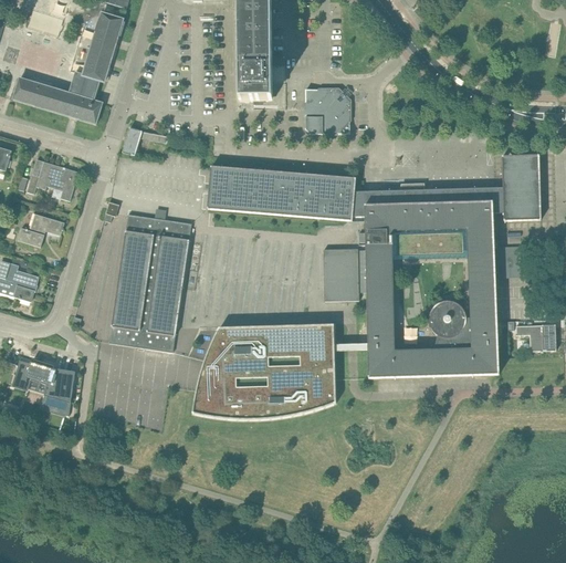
[(238,0),(239,100),(253,100),(253,108),(286,108),(285,82),(281,82),(281,70),(281,59),(274,59),(272,59),(270,0),(238,0)]
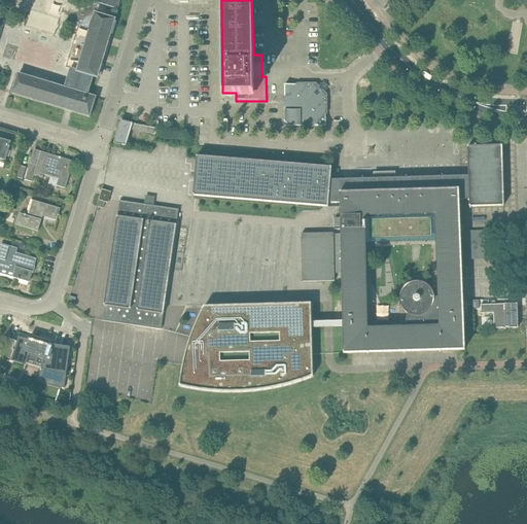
[(70,65),(64,84),(19,71),(12,91),(90,114),(96,94),(88,92),(93,73),(97,74),(114,16),(95,10),(77,67),(70,65)]
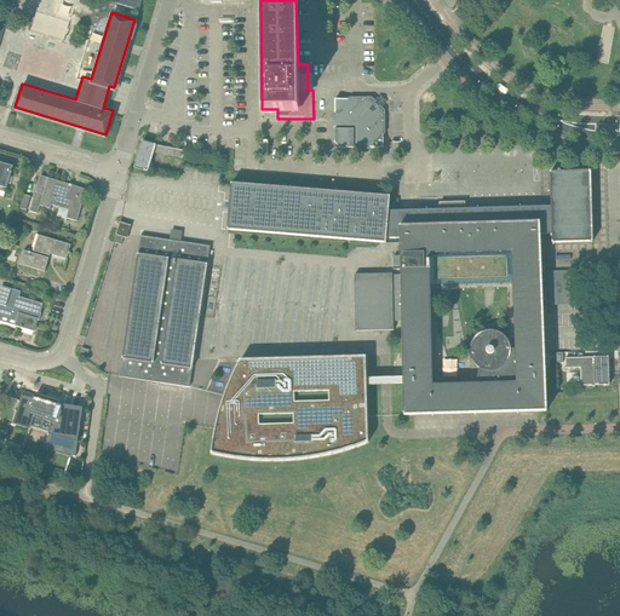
[(334,97),(336,140),(340,145),(384,145),(383,109),(371,97),(334,97)]
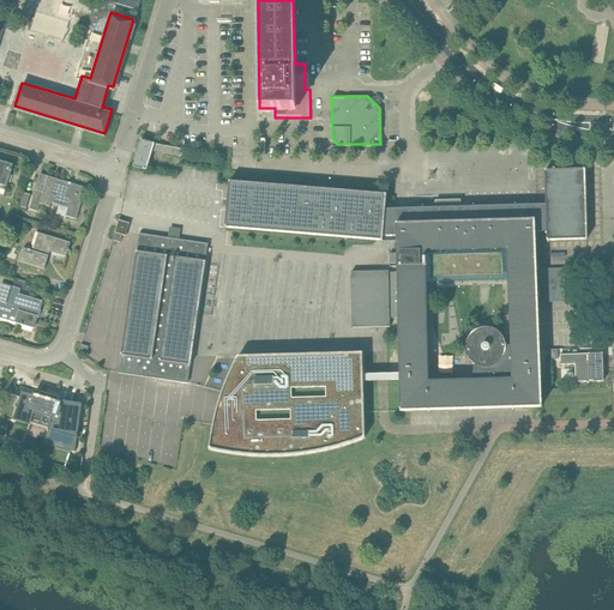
[(132,163),(146,167),(152,146),(181,152),(182,145),(155,140),(140,137),(132,163)]
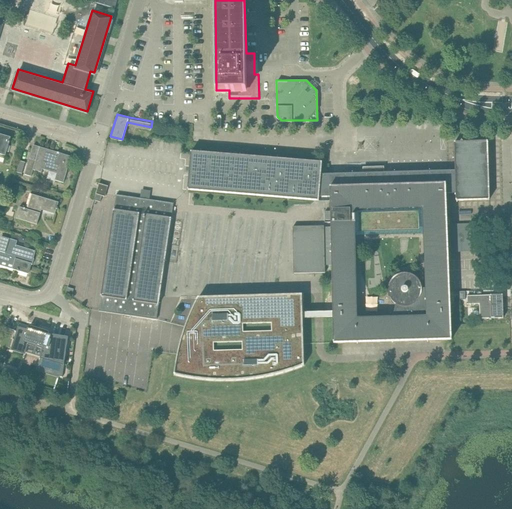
[(0,151),(5,153),(10,135),(0,131),(0,151)]
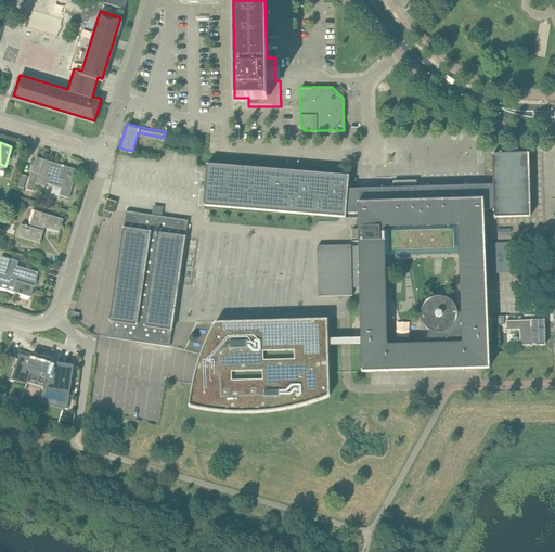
[(320,295),(353,293),(353,285),(361,284),(361,369),(489,366),(485,234),(485,233),(483,206),(493,206),(494,215),(530,214),(528,151),(492,151),(493,181),(415,183),(415,179),(395,180),(395,184),(348,187),(349,174),(207,163),(204,204),(346,215),(346,210),(359,210),(359,227),(352,227),(352,236),(359,235),(360,239),(360,244),(352,244),(352,243),(318,244),(320,295)]
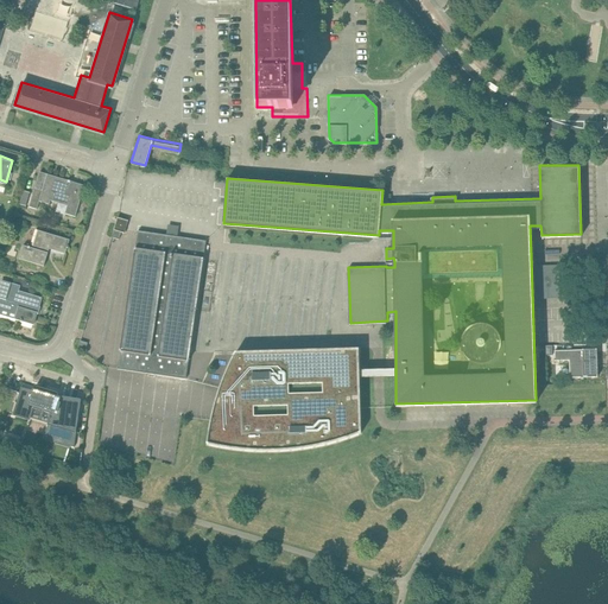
[(39,169),(29,204),(37,207),(39,198),(49,202),(50,197),(54,198),(68,203),(65,210),(75,214),(84,183),(61,176),(39,169)]
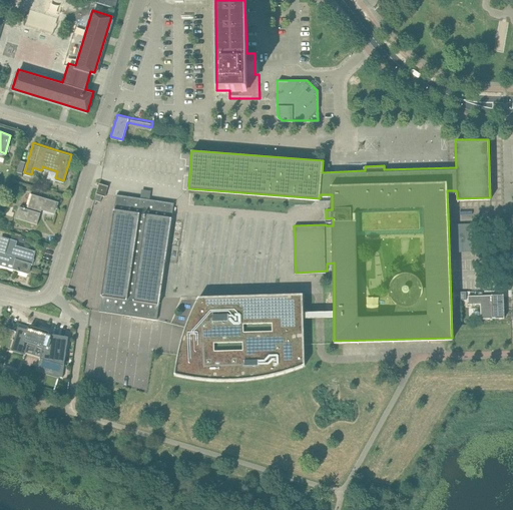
[(15,169),(21,171),(25,160),(19,158),(15,169)]
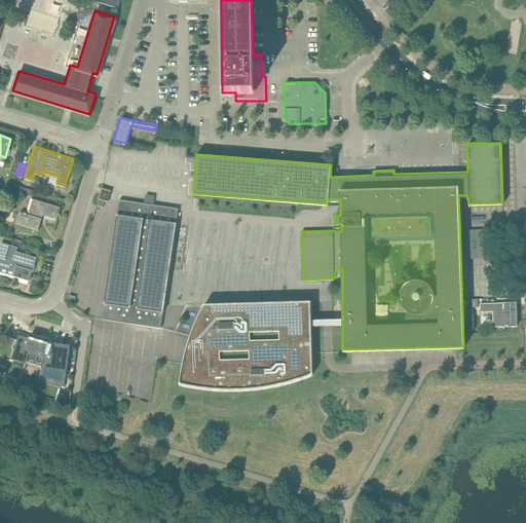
[(100,191),(98,196),(104,198),(107,199),(108,196),(111,188),(107,187),(102,186),(101,185),(101,188),(100,191)]
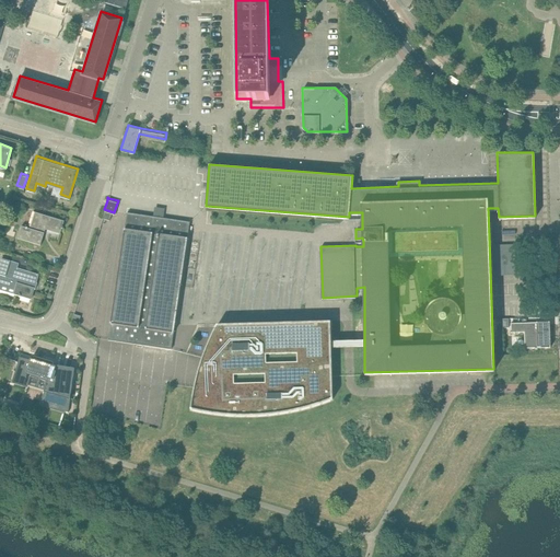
[(22,223),(18,235),(22,238),(41,243),(45,227),(60,231),(63,219),(42,212),(34,209),(28,227),(25,225),(22,223)]
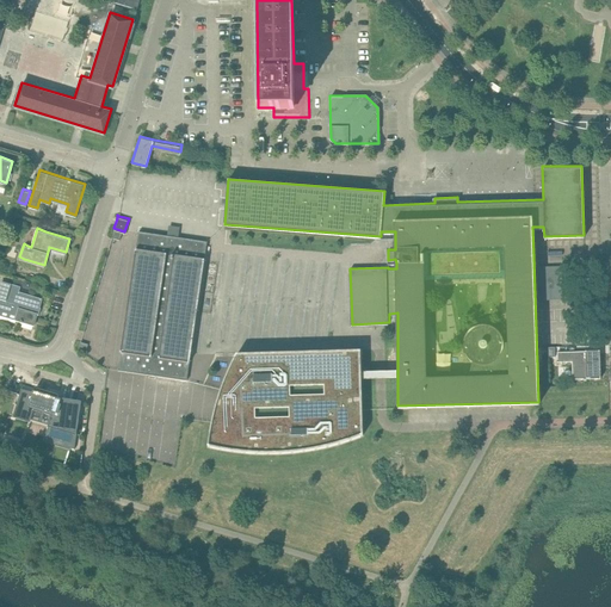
[(118,367),(148,372),(156,373),(186,378),(186,377),(205,247),(207,240),(178,235),(177,235),(168,234),(167,234),(139,229),(118,367)]
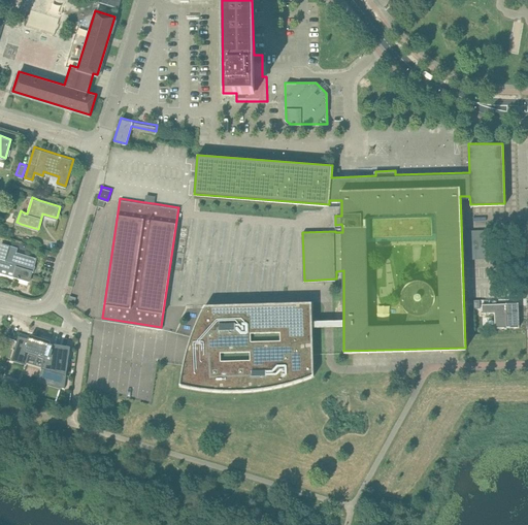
[(485,231),(467,232),(467,254),(485,254),(485,231)]
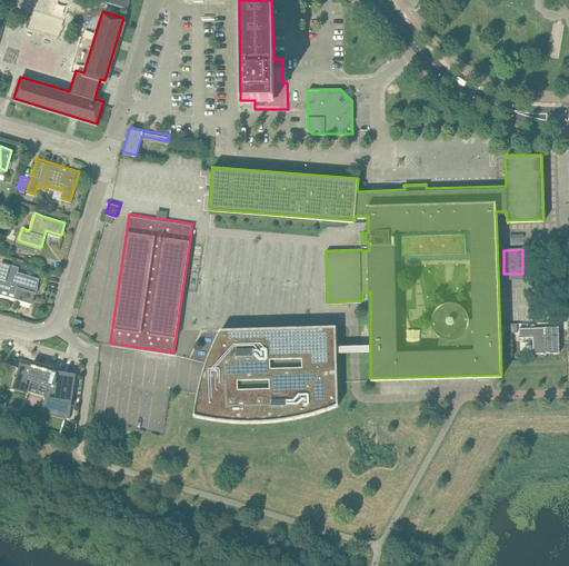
[(1,260),(0,265),(0,290),(0,291),(1,287),(16,291),(15,296),(31,300),(39,277),(17,270),(18,265),(1,260)]
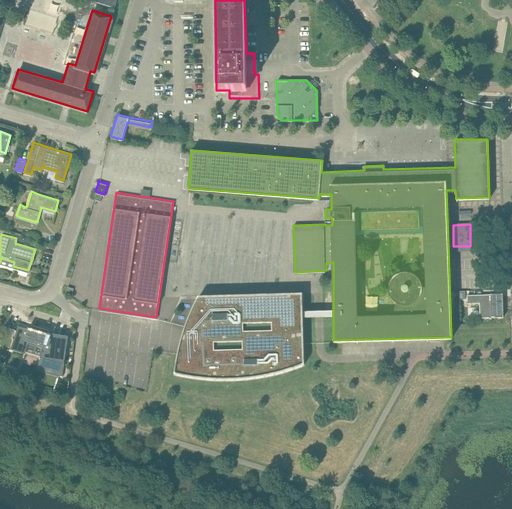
[(302,310),(302,292),(203,295),(201,295),(201,296),(202,296),(194,311),(188,326),(183,342),(181,351),(179,360),(178,369),(194,372),(211,374),(227,374),(244,373),(264,370),(284,366),(303,359),(303,360),(304,360),(303,341),(303,316),(302,310)]
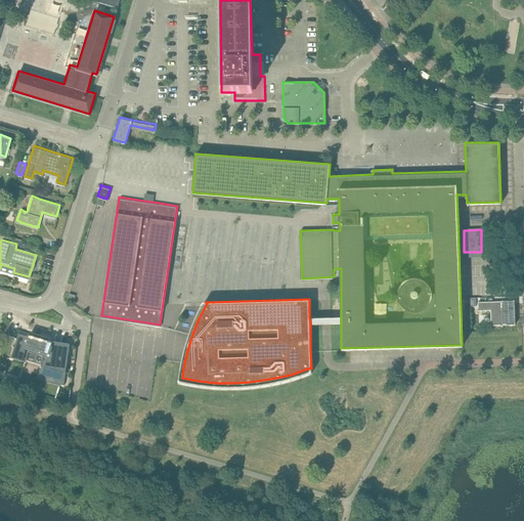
[(503,299),(478,300),(478,309),(490,308),(490,323),(495,323),(499,323),(500,323),(500,322),(503,322),(504,322),(515,322),(514,299),(503,299)]
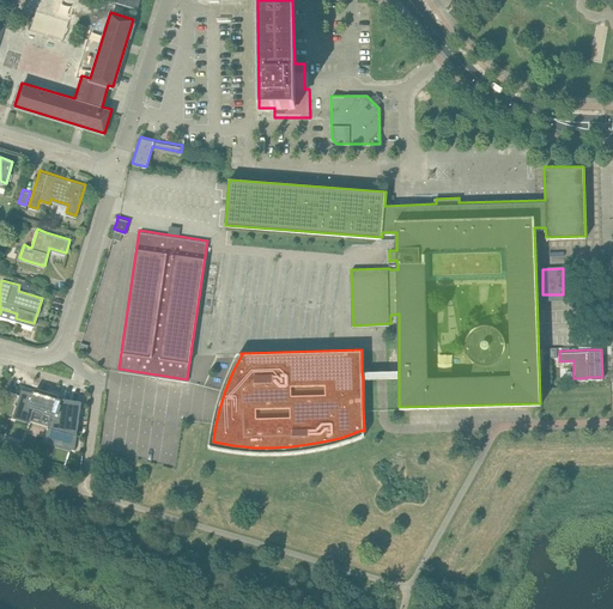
[(13,413),(13,415),(30,421),(31,419),(48,424),(49,425),(44,438),(50,439),(50,440),(71,446),(74,431),(77,432),(79,418),(78,418),(80,409),(82,400),(78,400),(61,397),(60,399),(58,397),(58,396),(59,394),(35,387),(24,383),(22,388),(13,413)]
